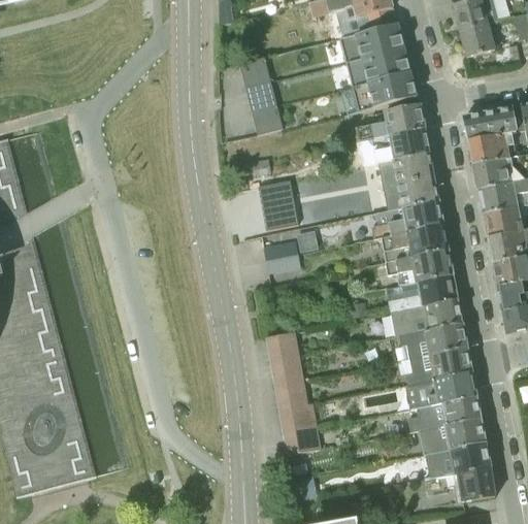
[(0,0),(0,431),(17,494),(15,494),(17,496),(96,476),(96,475),(96,473),(30,223),(8,139),(8,138),(8,137),(0,138),(0,0)]
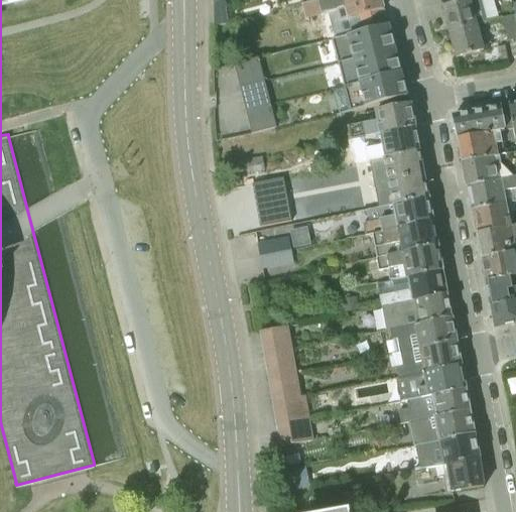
[(226,21),(223,0),(216,0),(213,1),(214,24),(226,21)]
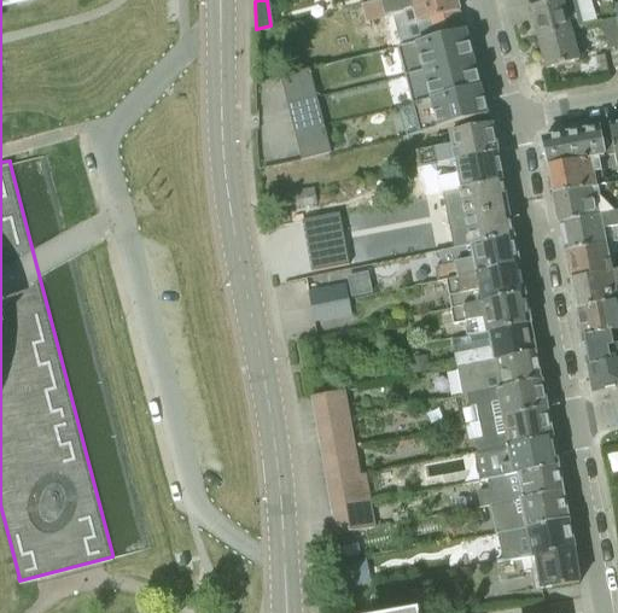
[(369,0),(348,6),(353,23),(413,6),(417,19),(426,17),(431,36),(464,27),(456,0),(369,0)]
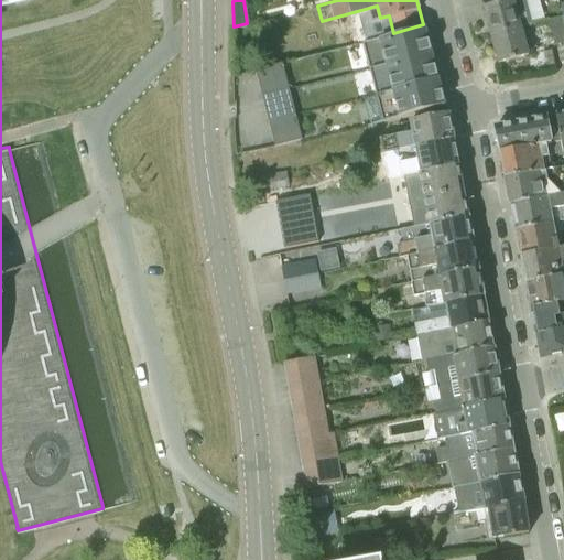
[(490,32),(521,23),(513,0),(495,0),(483,3),(490,32)]
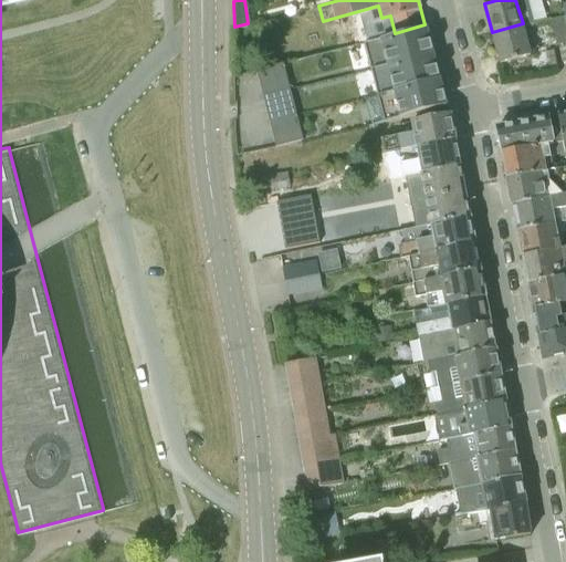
[(565,21),(565,13),(552,16),(556,41),(565,39),(565,21)]
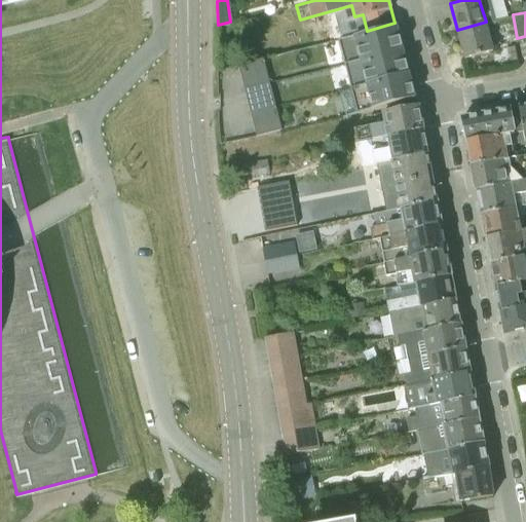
[(486,22),(457,30),(465,57),(493,48),(486,22)]
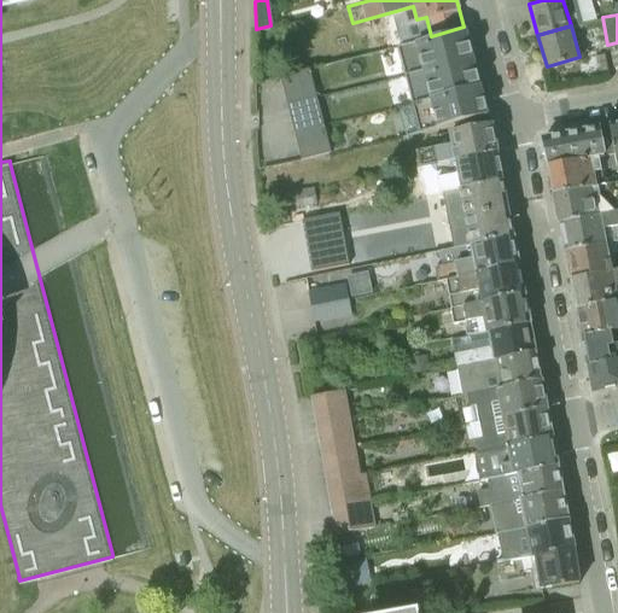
[(397,44),(404,73),(471,54),(464,27),(431,36),(397,44)]
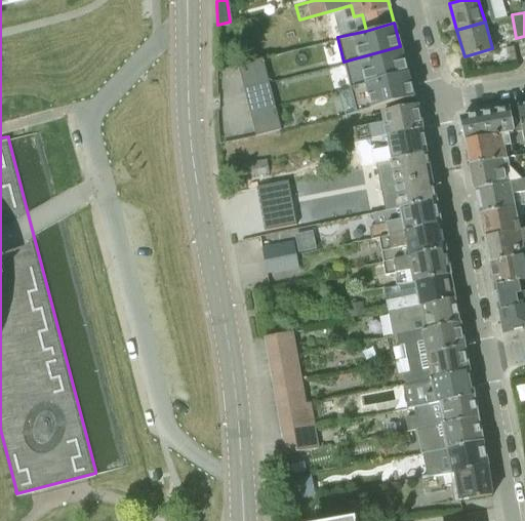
[(400,46),(344,62),(350,86),(407,72),(406,71),(407,71),(401,46),(400,46)]
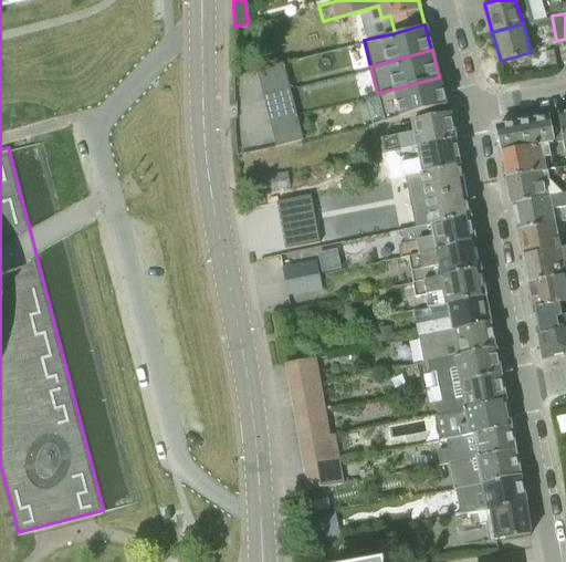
[(284,61),(257,68),(263,93),(291,86),(284,61)]
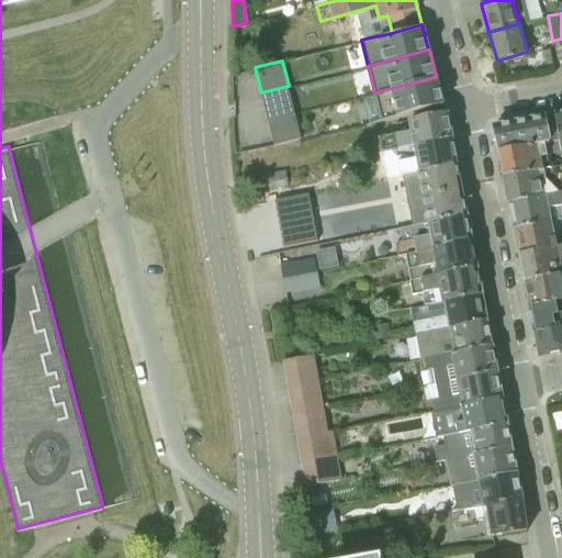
[(436,77),(374,92),(381,119),(442,102),(436,77)]
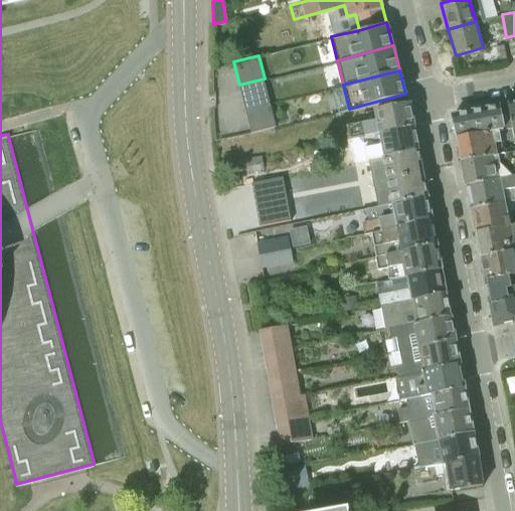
[(265,78),(239,84),(244,108),(270,102),(265,78)]
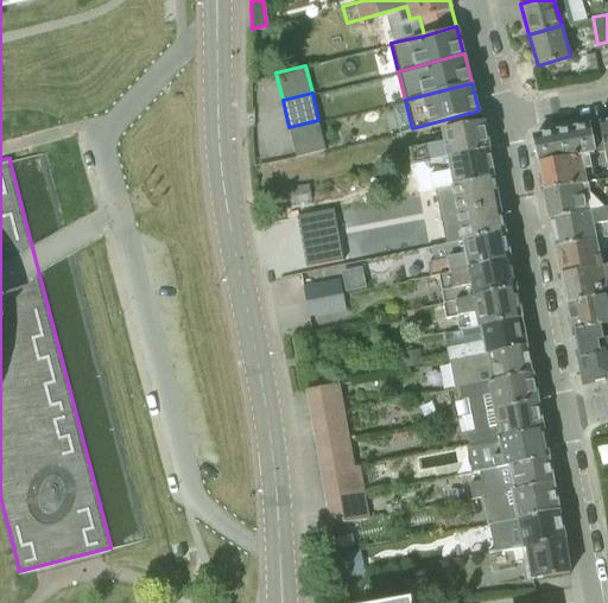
[(318,120),(289,127),(296,152),(323,144),(318,120)]
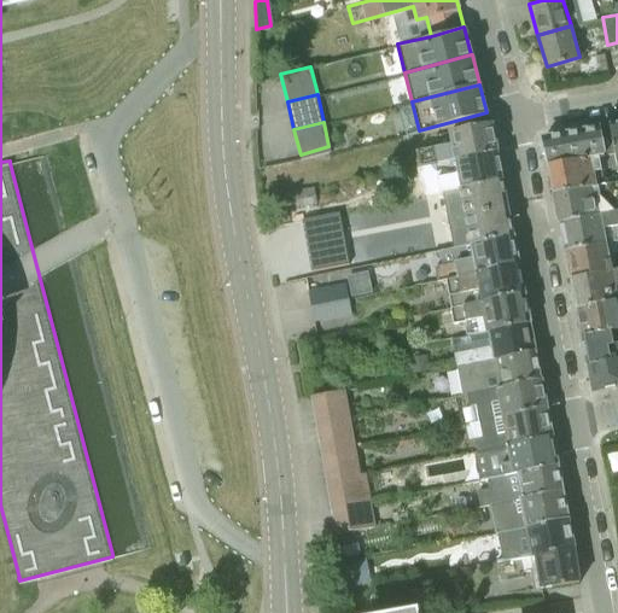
[(439,162),(499,151),(493,122),(449,129),(452,141),(417,147),(417,150),(407,151),(409,165),(419,164),(419,165),(439,162)]
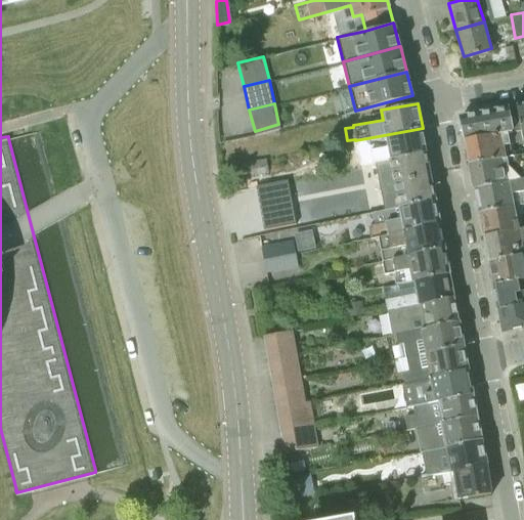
[(508,131),(514,129),(510,107),(463,117),(468,139),(508,131)]
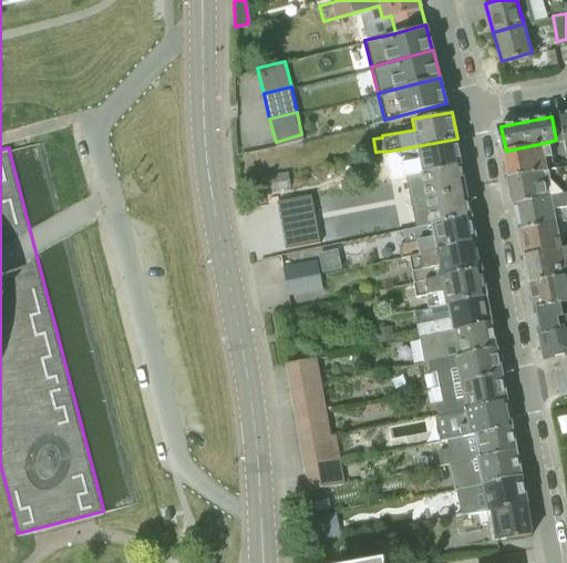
[(410,174),(462,165),(457,139),(403,149),(405,161),(389,164),(391,177),(410,174)]
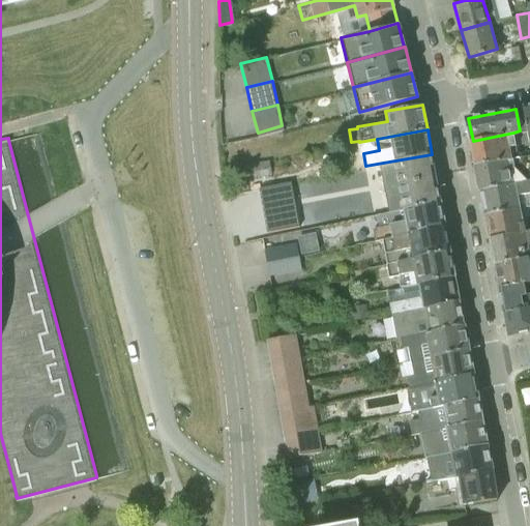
[(477,164),(518,155),(517,144),(513,133),(473,141),(477,164)]
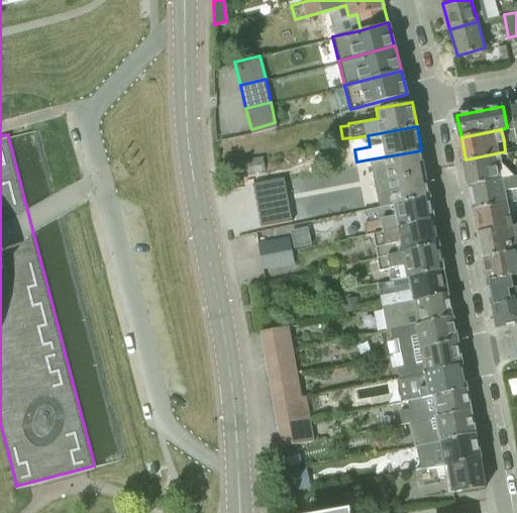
[(471,184),(516,174),(516,148),(505,151),(466,160),(471,184)]
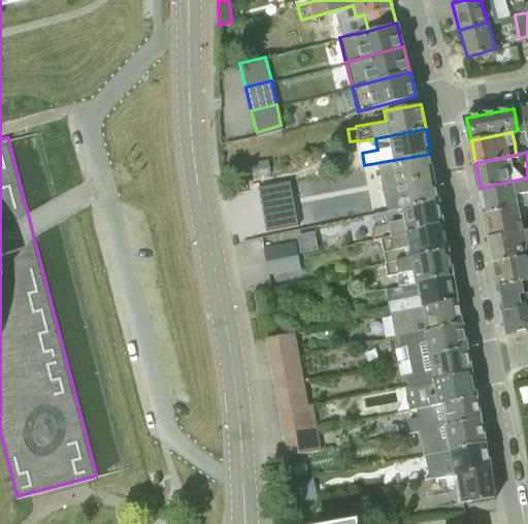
[(384,186),(434,176),(430,154),(382,162),(384,186)]
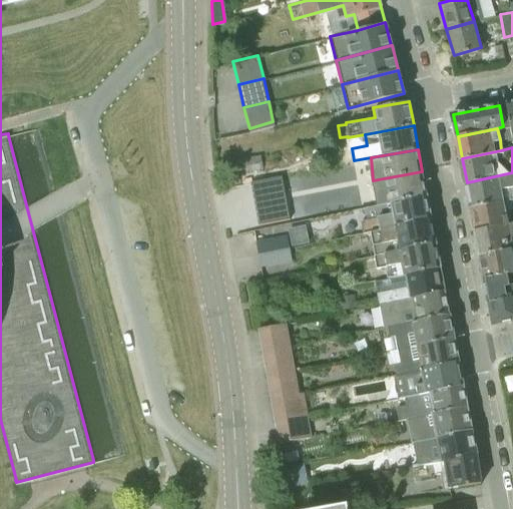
[(235,158),(238,171),(264,166),(262,153),(235,158)]
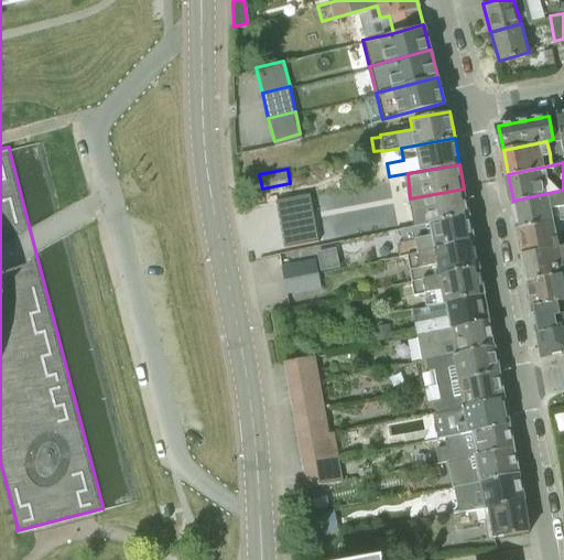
[(415,224),(468,212),(464,189),(410,198),(415,224)]
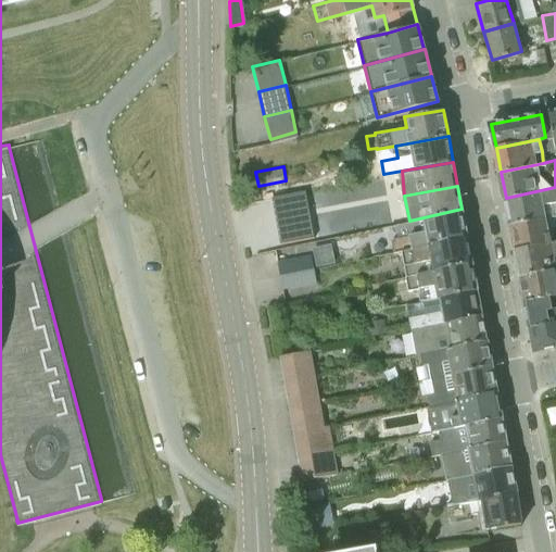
[(512,224),(546,217),(555,215),(555,187),(506,198),(512,224)]
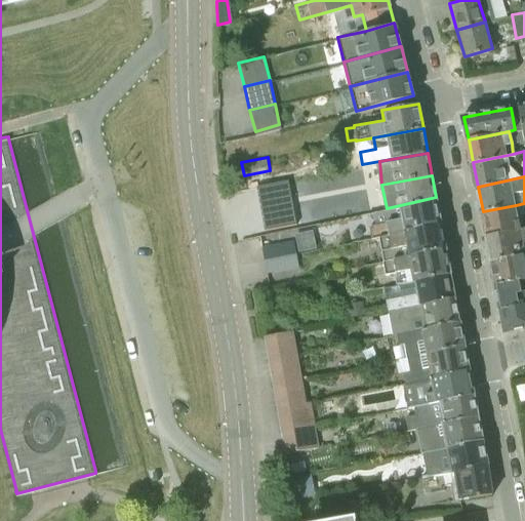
[(288,178),(256,185),(265,227),(296,221),(288,178)]
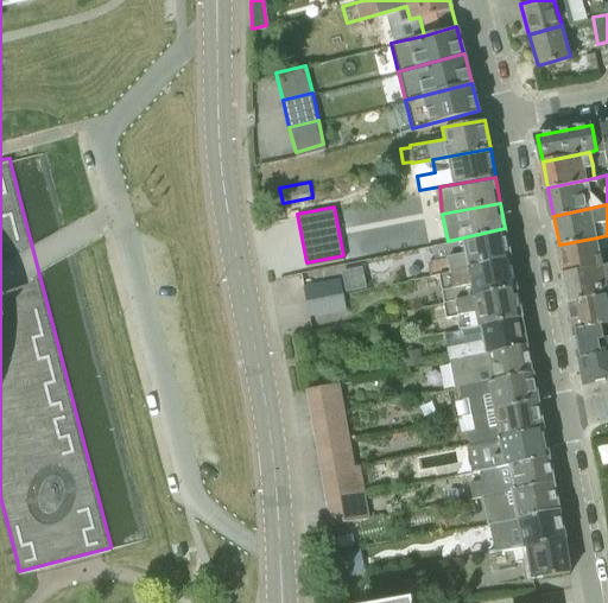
[(438,272),(511,258),(505,228),(448,241),(434,243),(437,259),(429,260),(430,273),(438,272)]
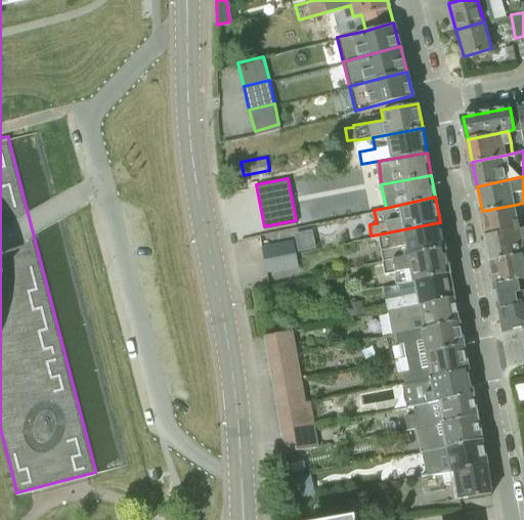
[(486,235),(523,227),(523,212),(517,214),(515,205),(482,211),(486,235)]
